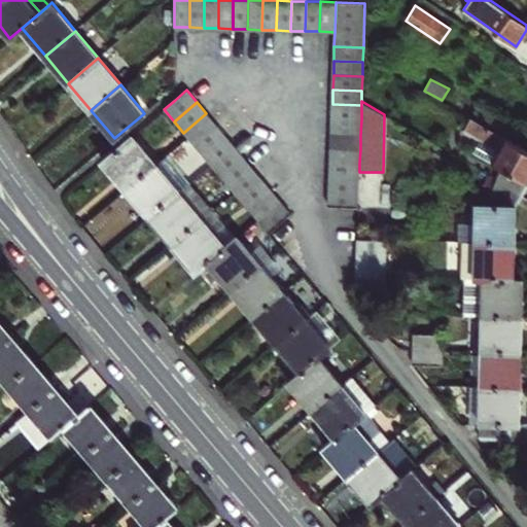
[(361,119),(361,105),(332,104),(331,118),(361,119)]
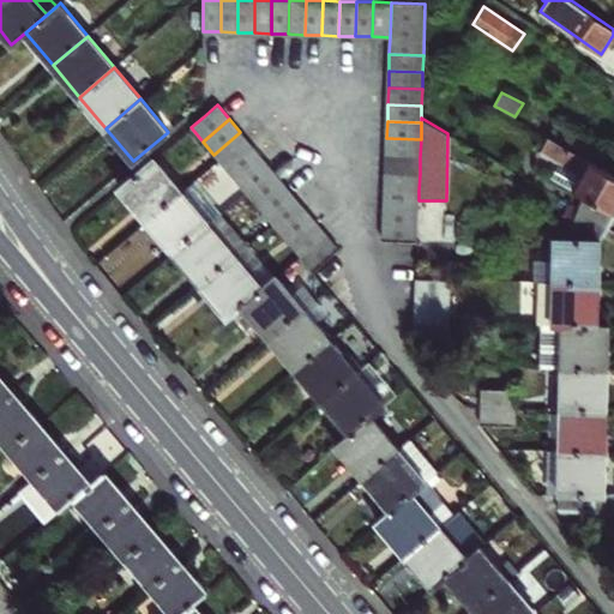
[(600,146),(558,122),(548,136),(590,161),(600,146)]
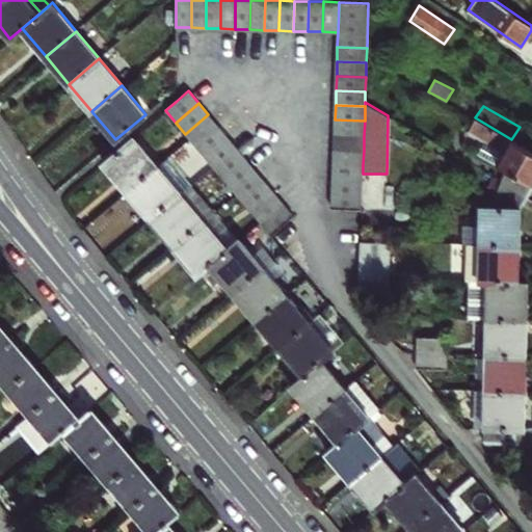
[(194,144),(217,125),(208,114),(185,134),(194,144)]
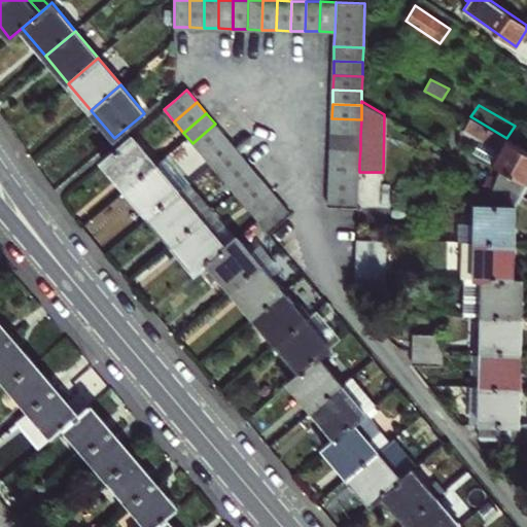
[(473,150),(502,167),(497,178),(522,195),(526,185),(526,149),(506,138),(470,116),(463,131),(481,140),(473,150)]
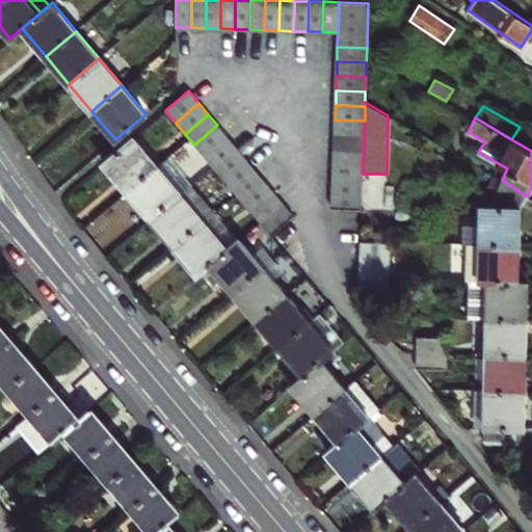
[(364,136),(365,121),(335,120),(335,134),(364,136)]
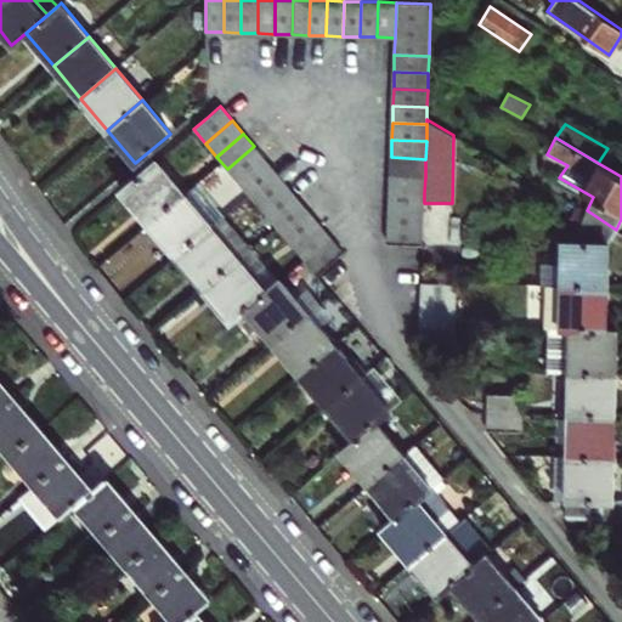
[(238,182),(265,159),(254,146),(227,169),(238,182)]
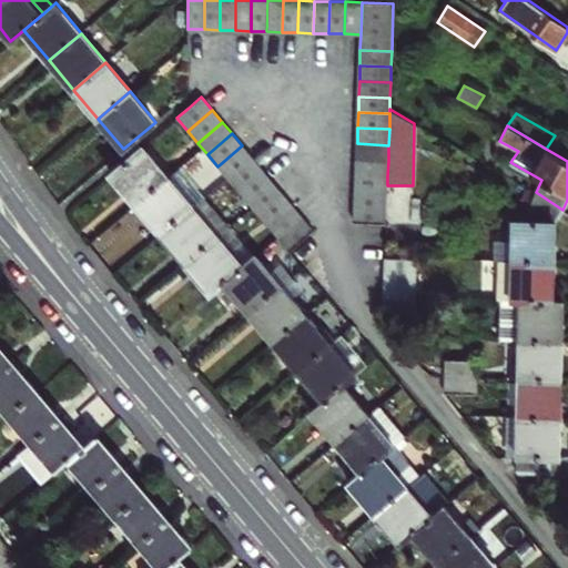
[(388,161),(388,145),(357,143),(356,159),(388,161)]
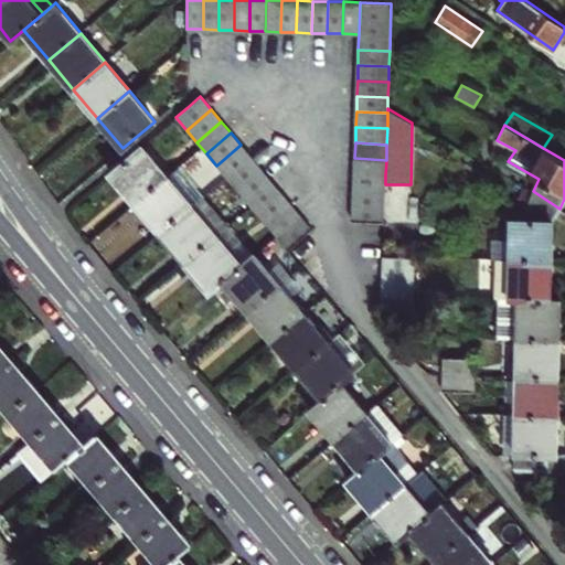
[(226,178),(251,157),(241,145),(216,166),(226,178)]
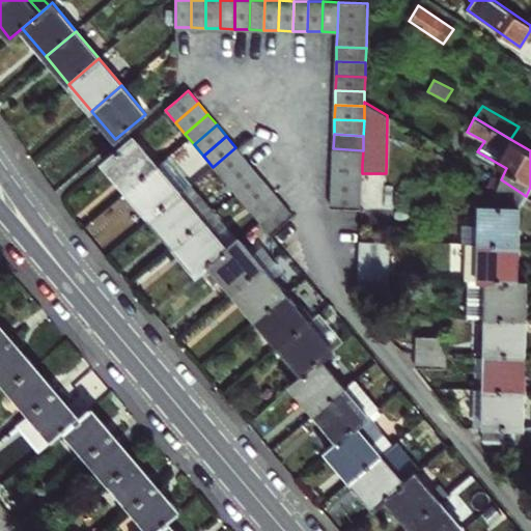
[(127,191),(158,165),(134,137),(103,163),(127,191)]
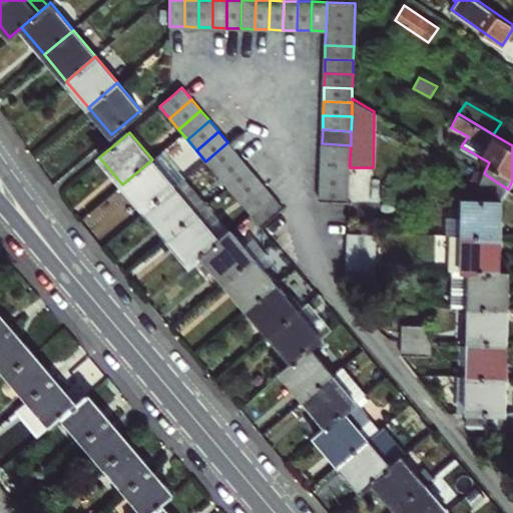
[(214,172),(236,153),(227,142),(205,161),(214,172)]
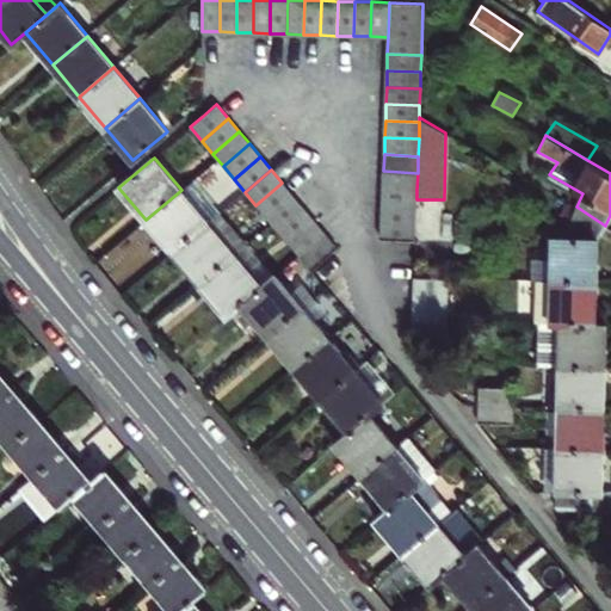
[(417,190),(418,173),(383,171),(383,187),(417,190)]
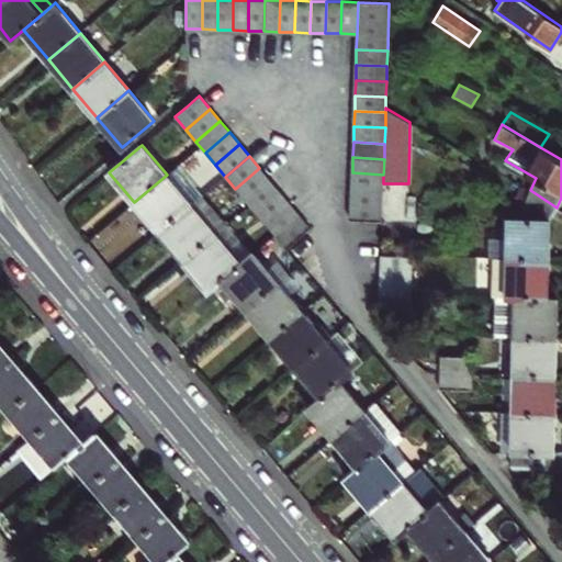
[(167,175),(191,204),(200,197),(176,168),(167,175)]
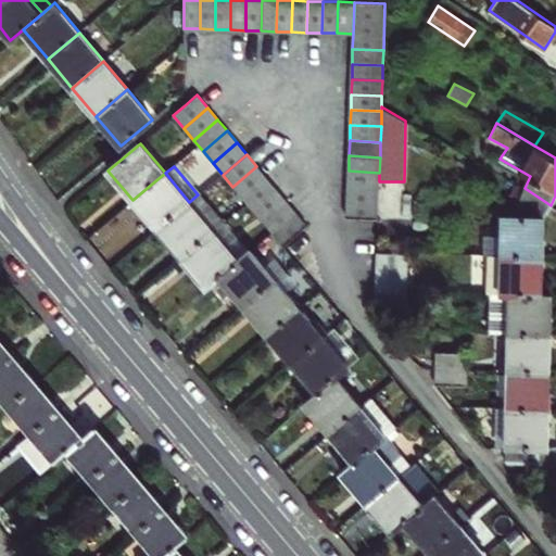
[(242,198),(266,178),(256,166),(232,187),(242,198)]
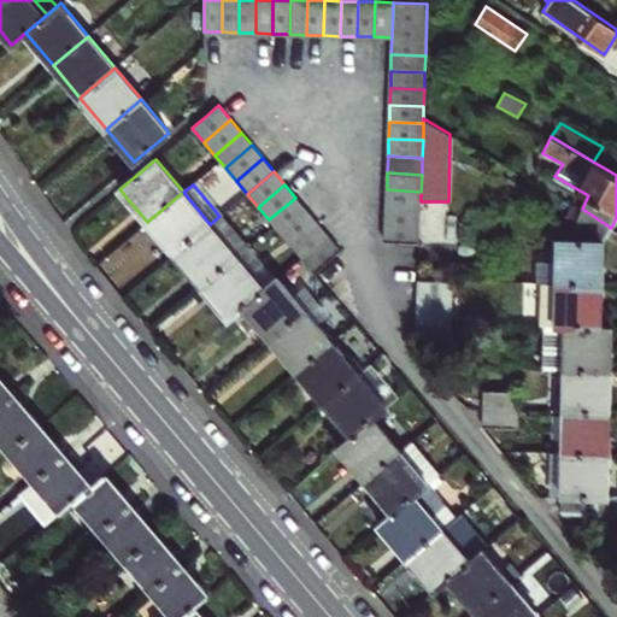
[(421,201),(421,192),(387,189),(386,206),(421,209),(421,201)]
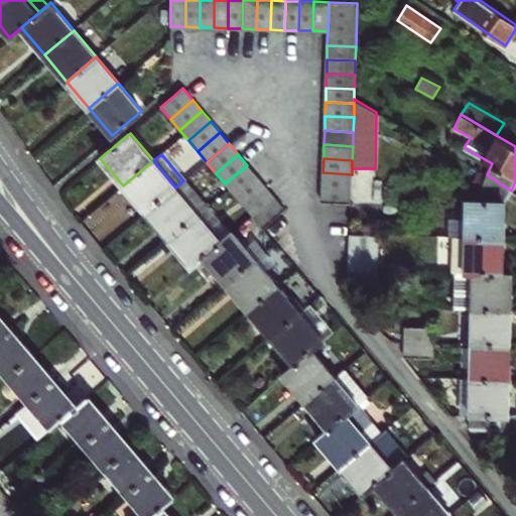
[(153,160),(123,185),(146,212),(175,187),(153,160)]
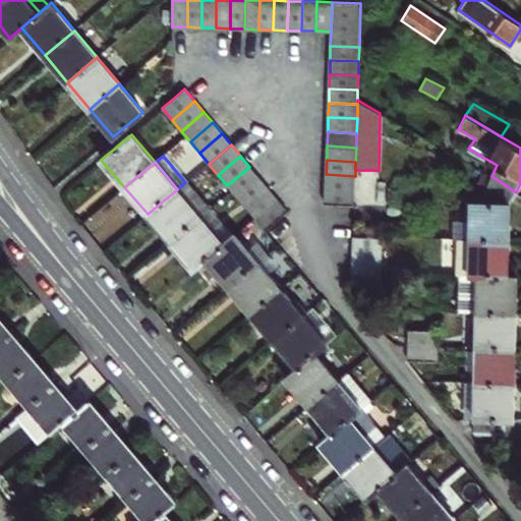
[(236,196),(258,177),(249,167),(227,185),(236,196)]
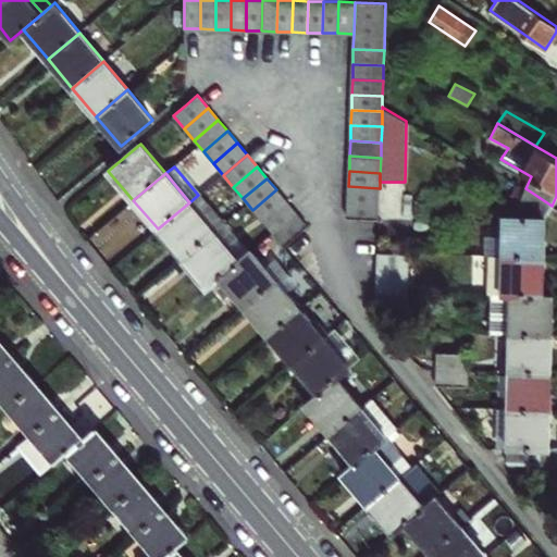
[(508,202),(518,206),(525,188),(516,185),(508,202)]
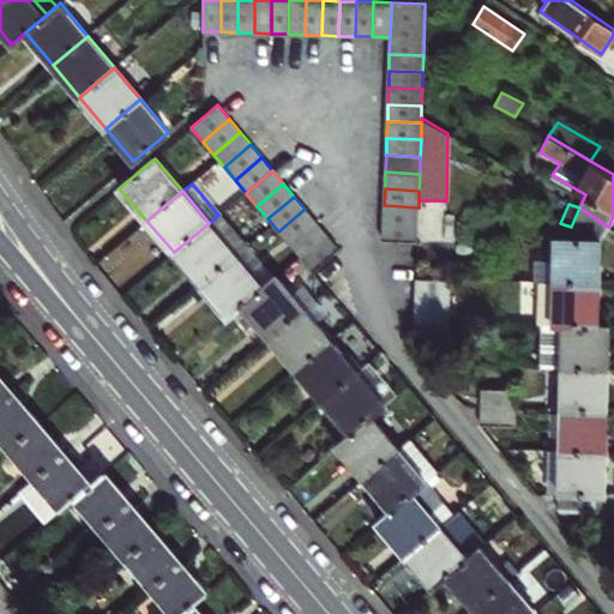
[(419,224),(419,208),(384,205),(384,222),(419,224)]
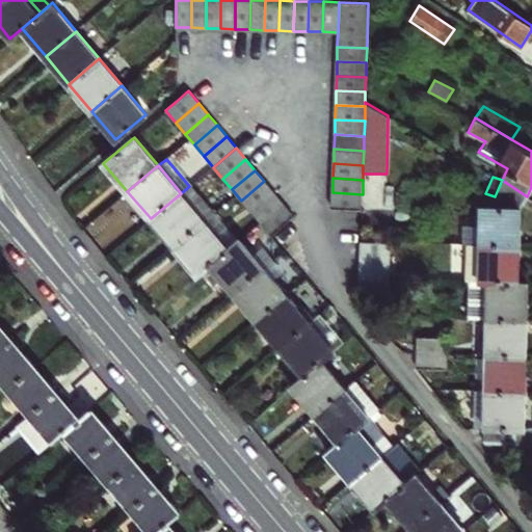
[(520,208),(527,196),(502,180),(495,196),(489,208),(480,208),(480,227),(479,244),(519,245),(520,208)]
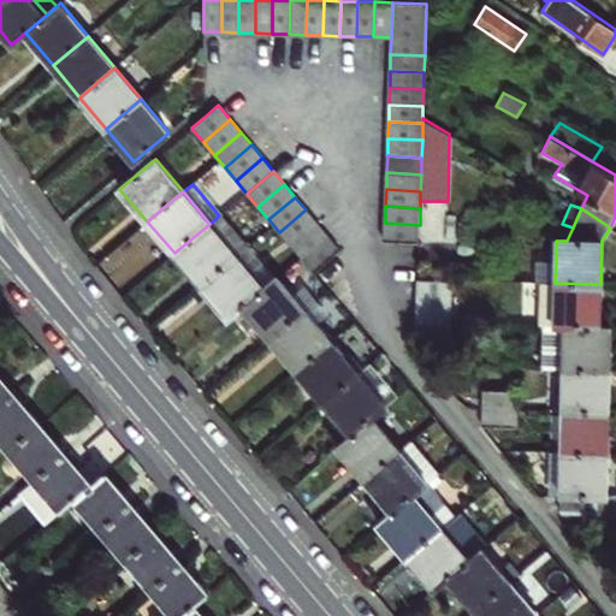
[(279,232),(290,246),(317,223),(306,209),(279,232)]
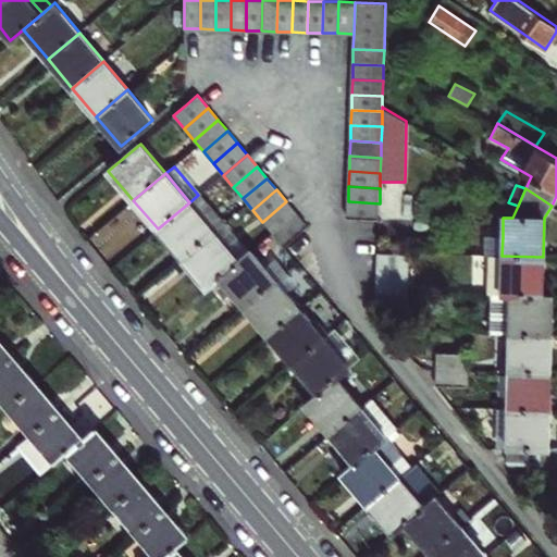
[(224,222),(200,194),(198,195),(189,202),(213,231),(224,222)]
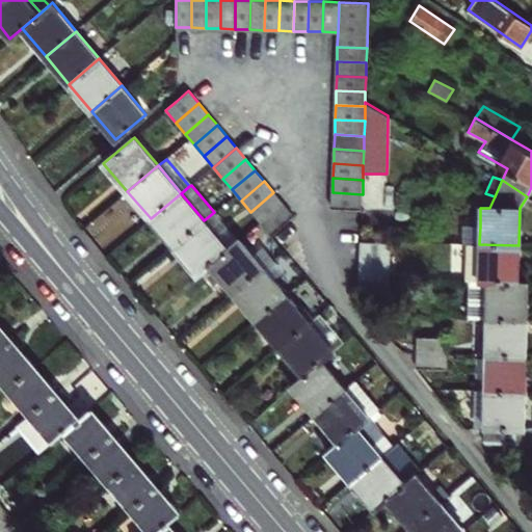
[(261,223),(283,204),(273,192),(250,212),(261,223)]
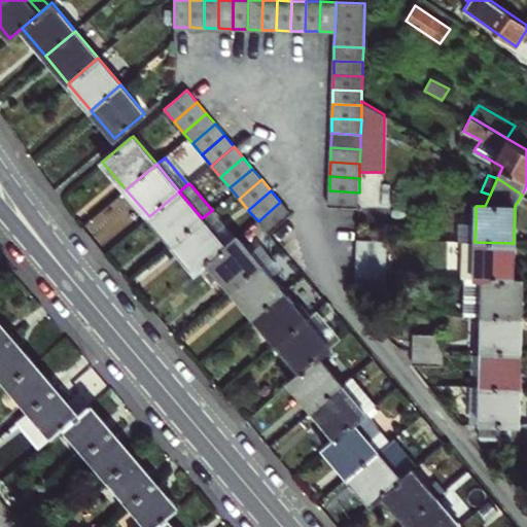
[(359,192),(329,190),(328,206),(358,208),(359,192)]
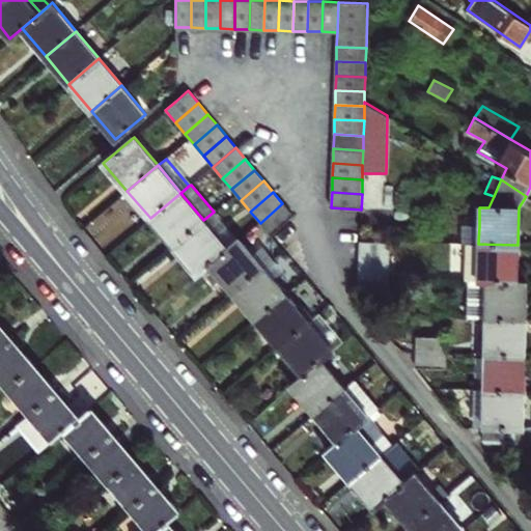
[(203,220),(180,193),(150,218),(173,246),(203,220)]
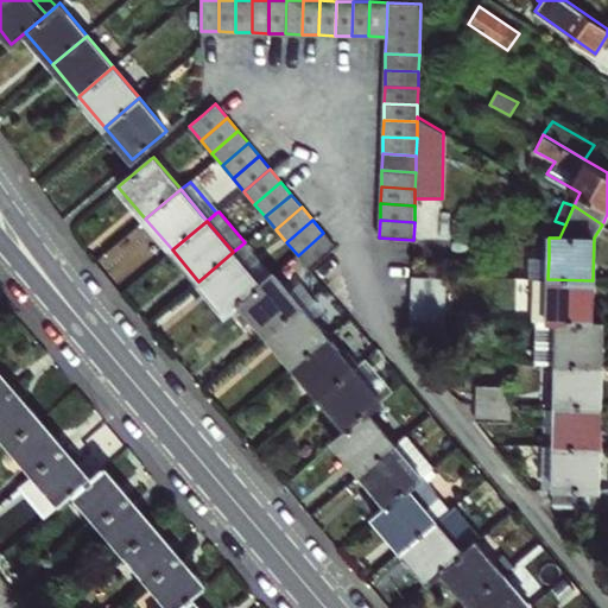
[(298,255),(309,268),(335,247),(323,233),(298,255)]
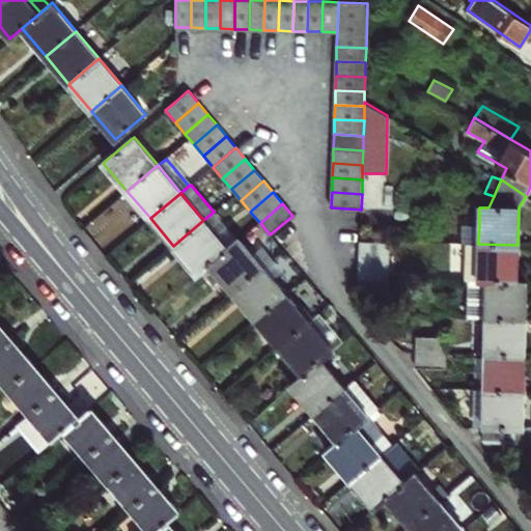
[(227,249),(238,241),(214,212),(203,220),(227,249)]
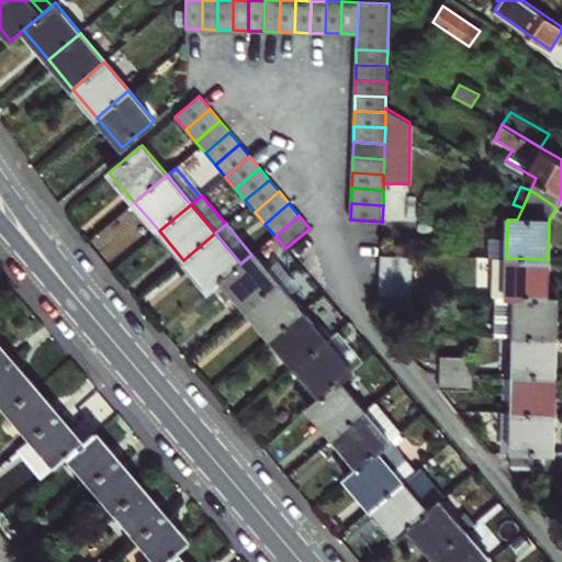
[(209,290),(221,280),(240,263),(215,233),(183,260),(209,290)]
